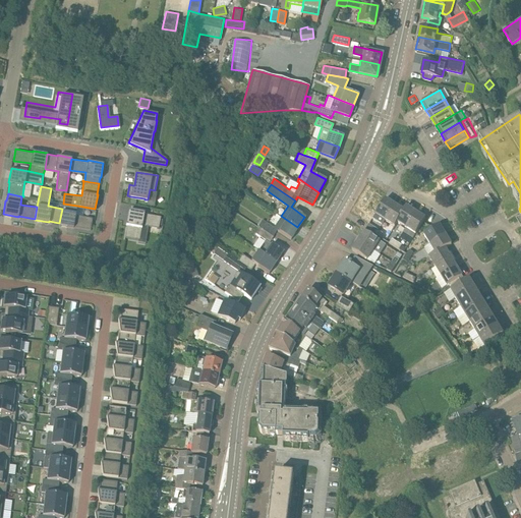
[(382,222),(385,217),(394,202),(386,196),(372,217),(382,222)]
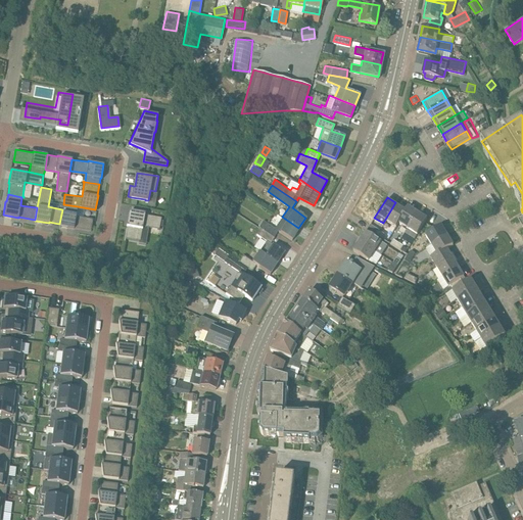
[(405,208),(395,202),(386,218),(395,224),(397,221),(405,209),(405,208)]
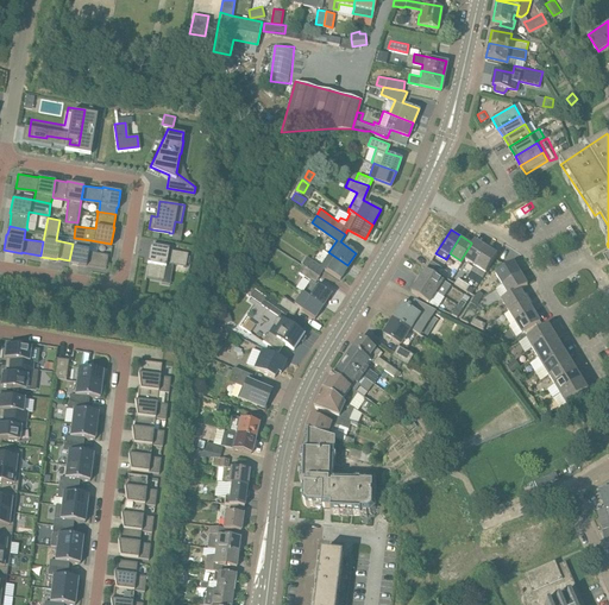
[(86,263),(106,266),(108,253),(88,250),(90,240),(74,238),(73,244),(69,260),(69,262),(86,265),(86,263)]
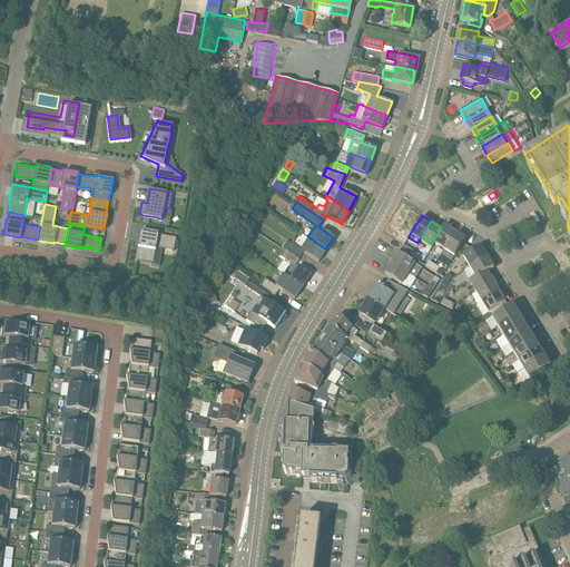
[(443,247),(454,230),(444,223),(441,227),(441,228),(433,241),(434,242),(443,247)]
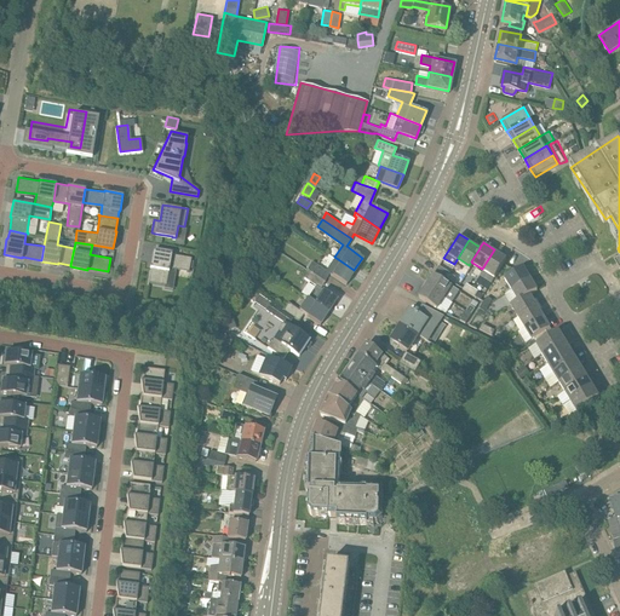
[(189,269),(191,255),(171,253),(172,251),(153,248),(150,266),(151,266),(149,281),(166,283),(170,266),(189,269)]
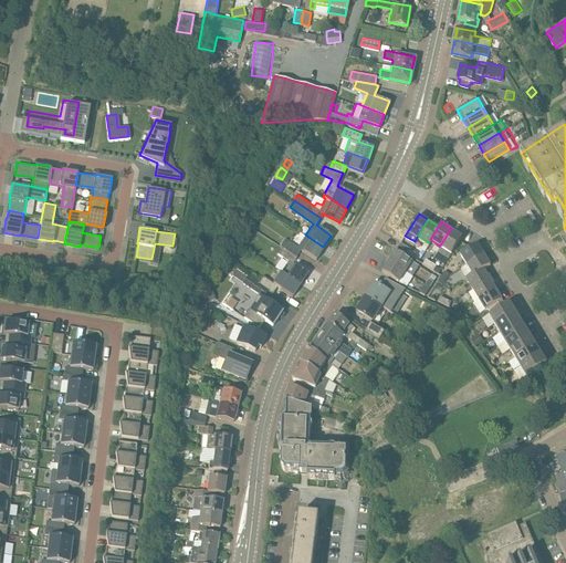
[(451,228),(440,246),(451,252),(462,235),(451,228)]
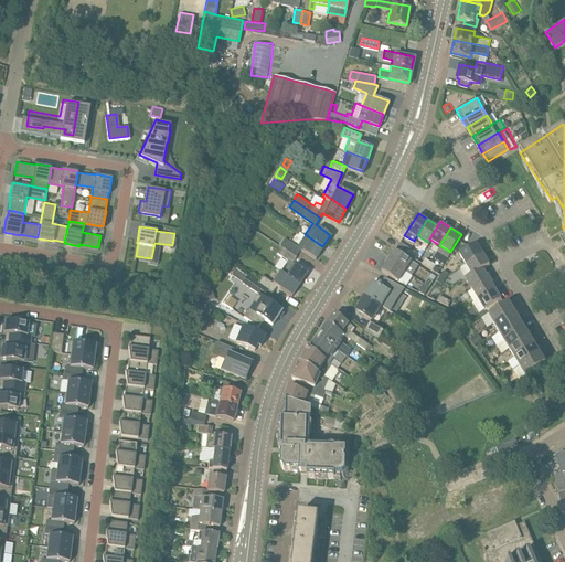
[(248,239),(243,234),(238,241),(245,244),(248,239)]
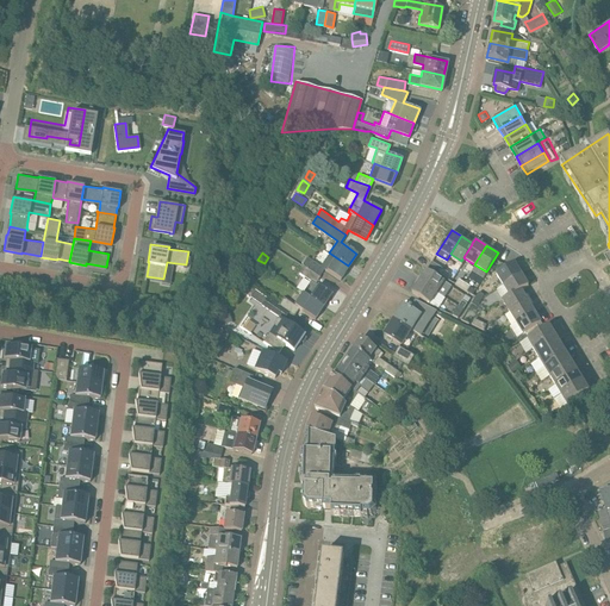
[(341,277),(348,266),(329,252),(321,264),(306,255),(302,263),(304,264),(319,274),(324,268),(341,277)]
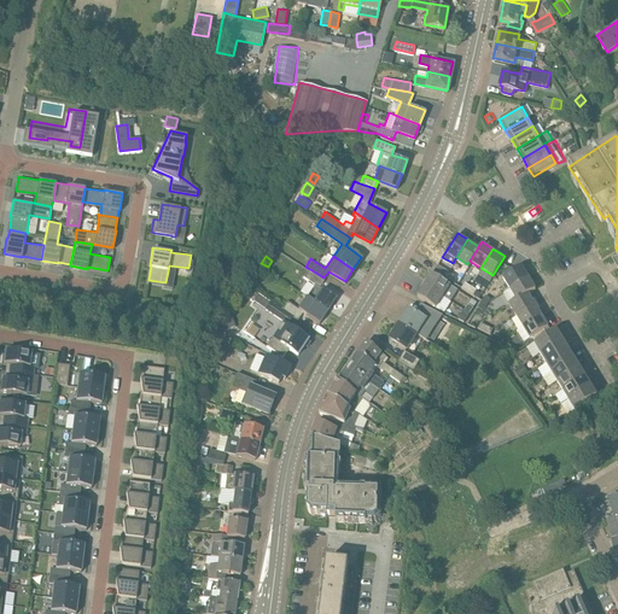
[(445,275),(448,270),(438,263),(432,272),(443,279),(445,275)]
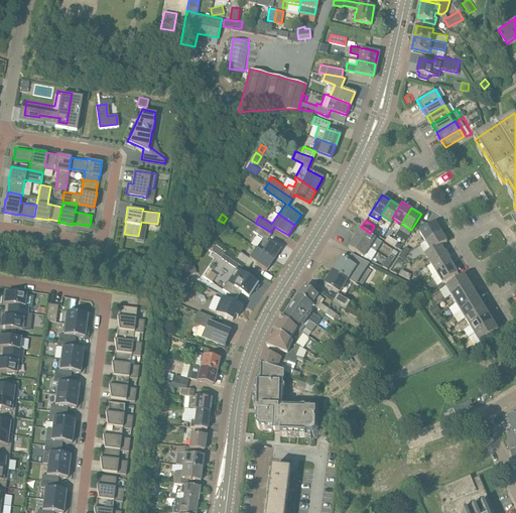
[(425,240),(440,231),(435,221),(419,230),(425,240)]
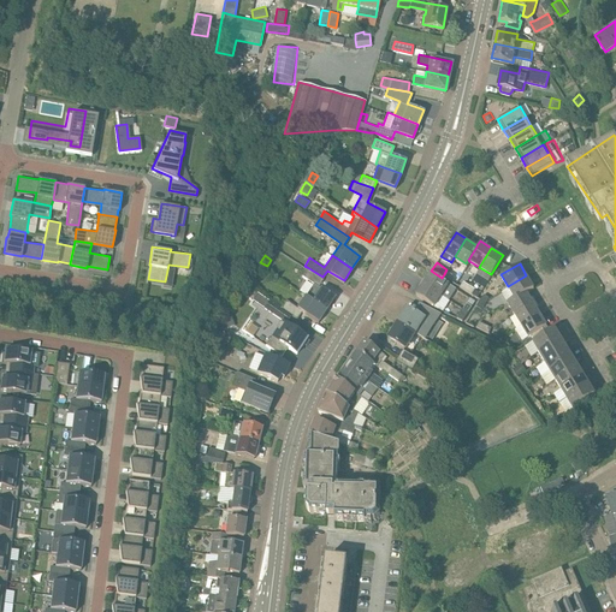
[(323,278),(323,277),(307,267),(302,274),(313,281),(304,293),(326,309),(335,296),(320,286),(318,285),(323,278)]
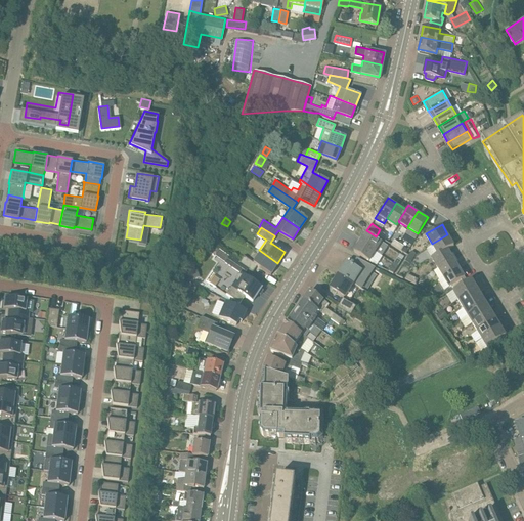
[(360,241),(376,251),(376,250),(382,253),(388,244),(381,240),(376,236),(366,230),(360,241)]
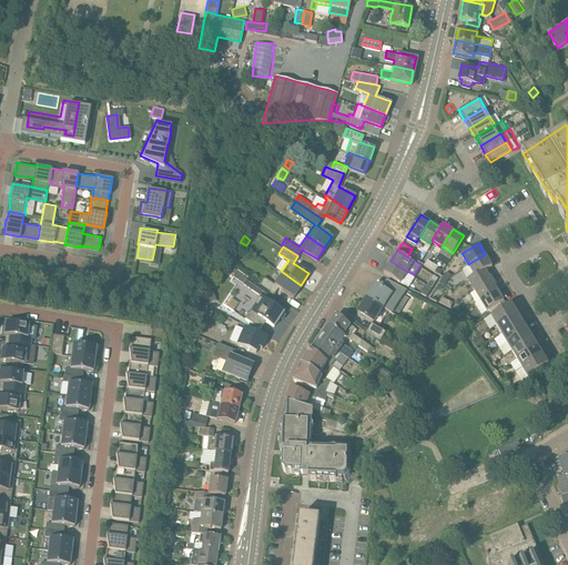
[(485,269),(492,264),(485,254),(468,264),(464,268),(469,276),(474,274),(485,268),(485,269)]
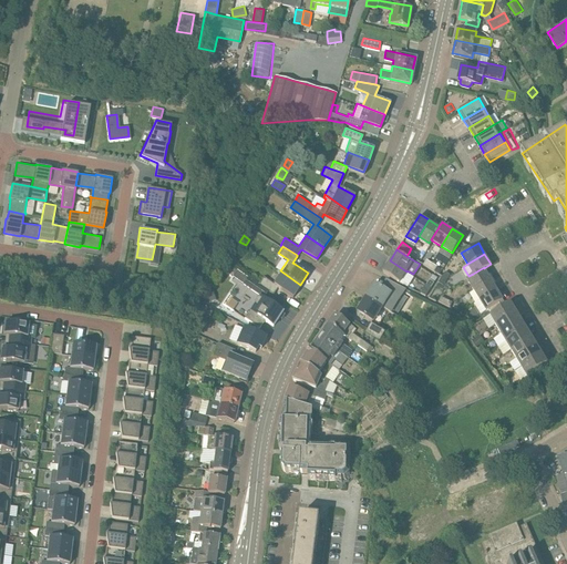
[(400,280),(406,272),(390,260),(383,270),(400,280)]
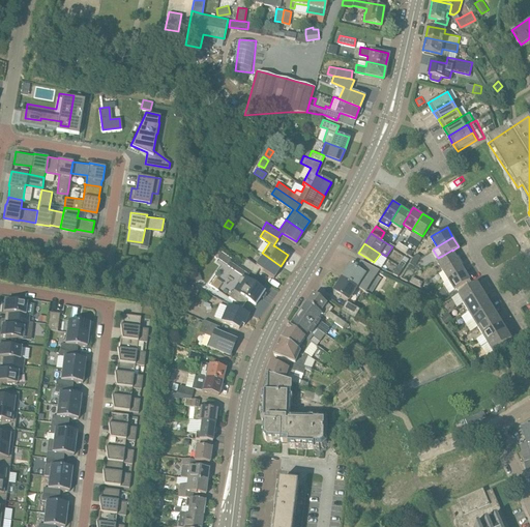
[(459,259),(452,251),(452,250),(442,256),(438,258),(436,259),(442,269),(459,259)]
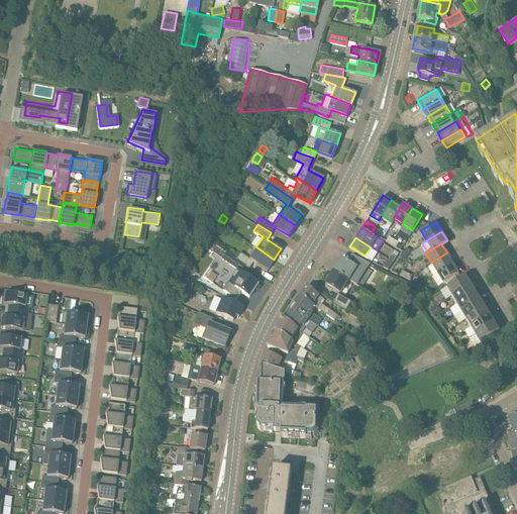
[(211,250),(221,257),(225,250),(215,244),(211,250)]
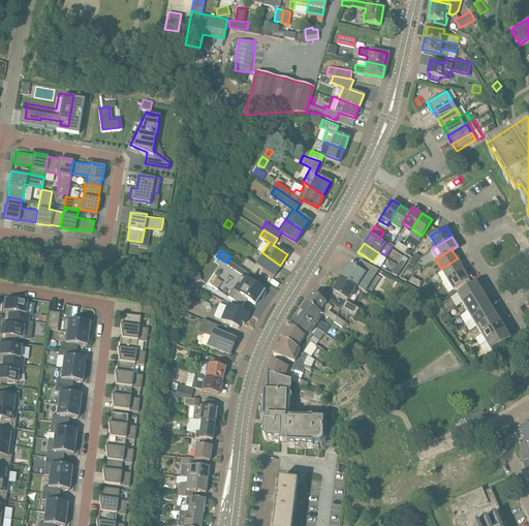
[(273,276),(280,266),(261,252),(254,264),(246,256),(242,263),(236,259),(250,269),(255,272),(258,267),(273,276)]
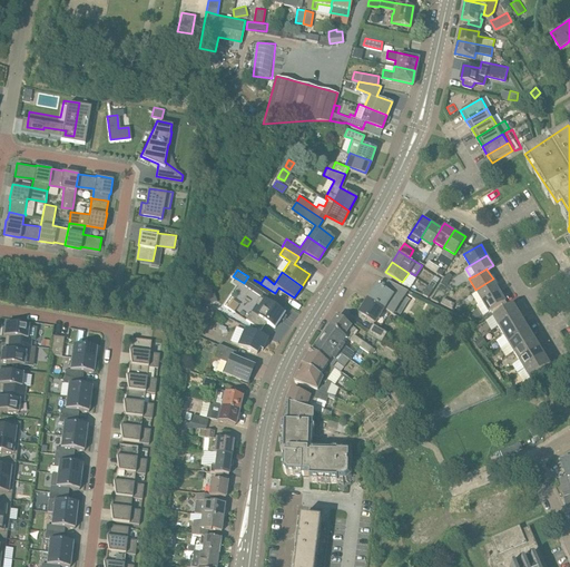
[(269,290),(254,280),(249,276),(248,276),(244,283),(244,284),(261,295),(251,310),(245,319),(261,329),(266,320),(274,325),(283,312),(264,299),(269,290)]
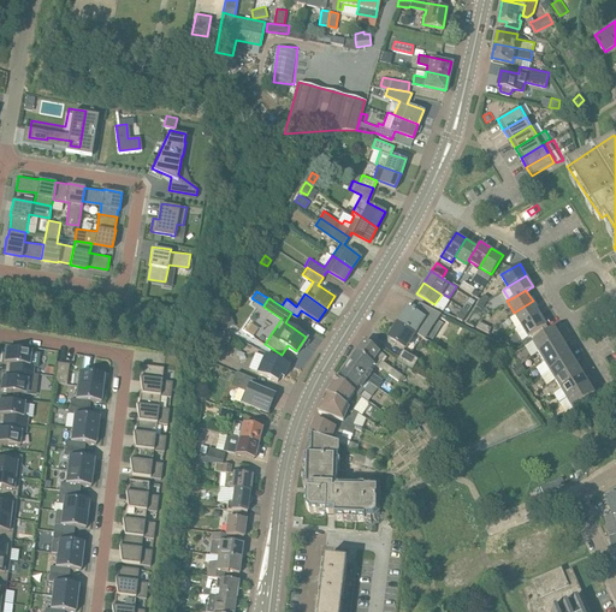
[(398,320),(421,334),(425,337),(434,324),(430,320),(437,309),(420,301),(414,310),(407,307),(398,320)]
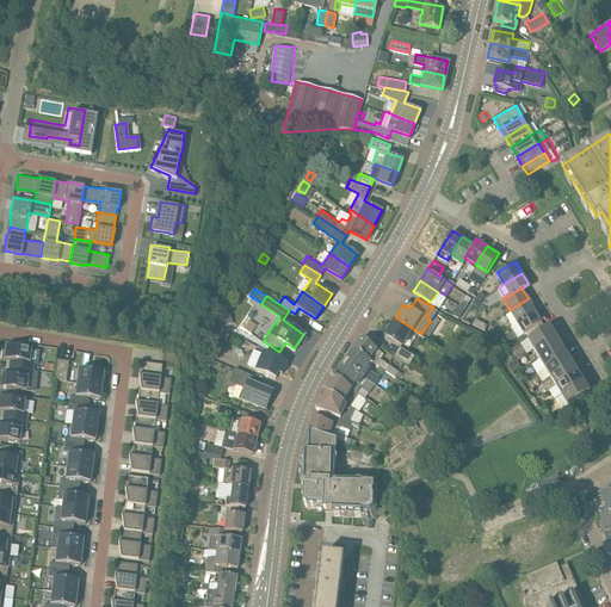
[(517,321),(535,310),(529,298),(510,310),(517,321)]
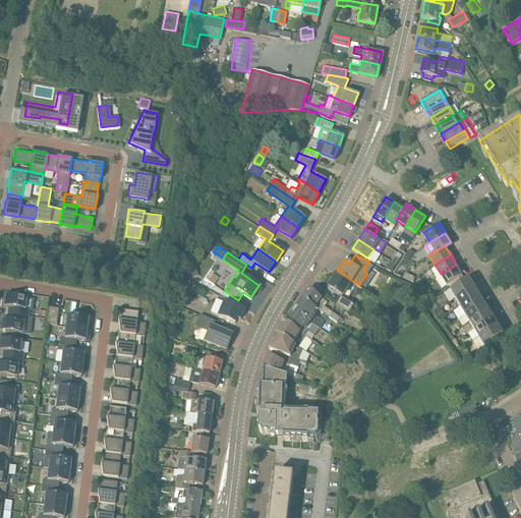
[(391,270),(395,263),(391,261),(387,268),(391,270)]
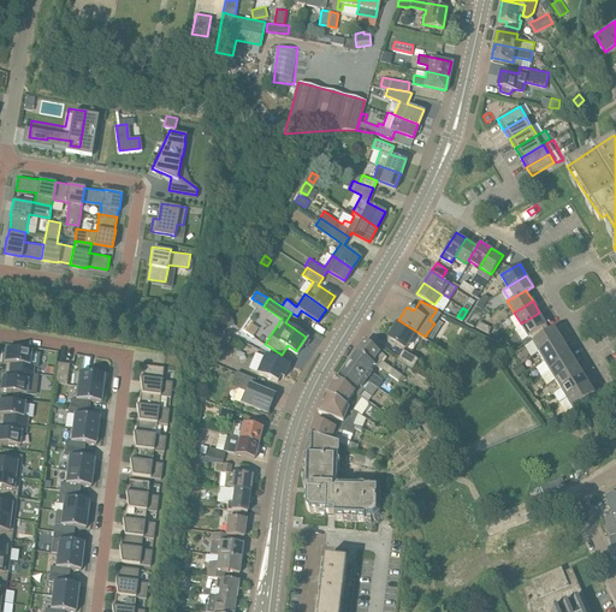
[(235,324),(230,312),(218,316),(223,327),(235,324)]
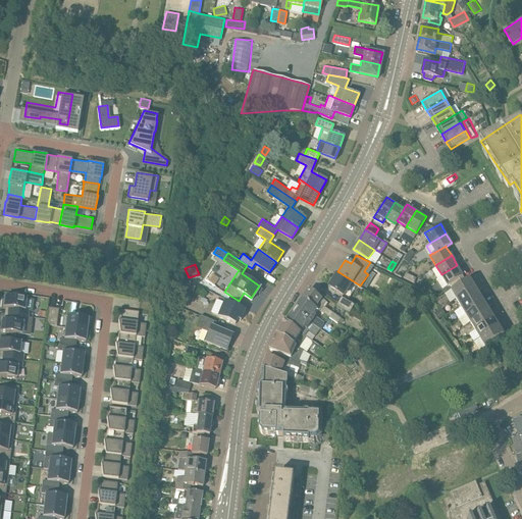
[(441,274),(447,284),(463,274),(457,265),(441,274)]
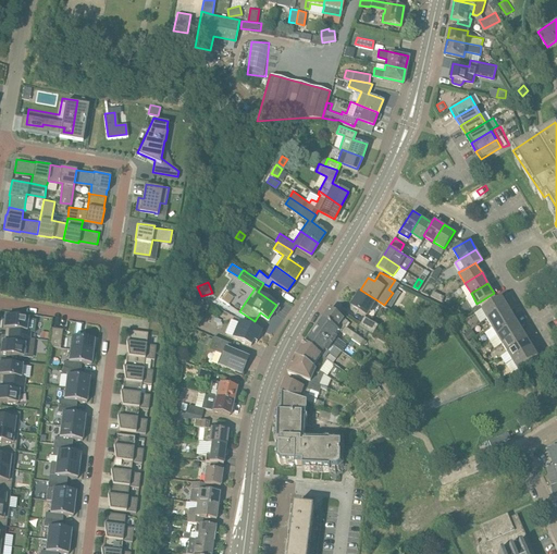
[(371,319),(381,303),(360,290),(359,292),(358,292),(355,296),(356,297),(351,304),(368,314),(367,316),(371,319)]
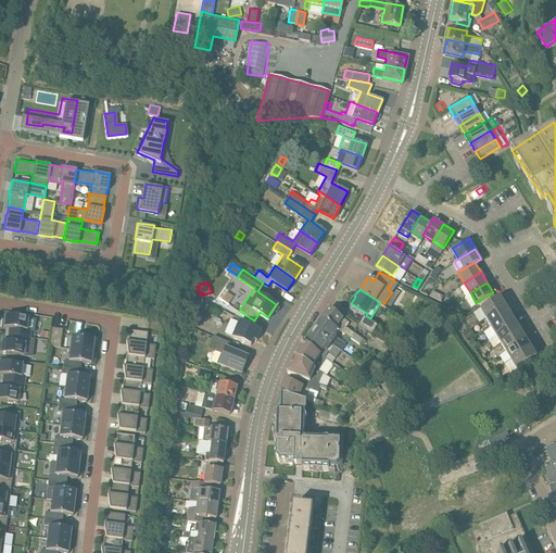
[(494,296),(493,292),(484,298),(479,301),(481,303),(494,296)]
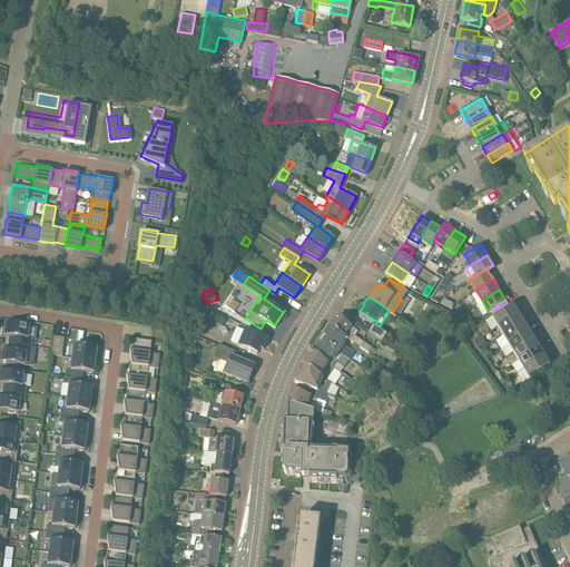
[(498,325),(519,313),(513,304),(493,316),(498,325)]
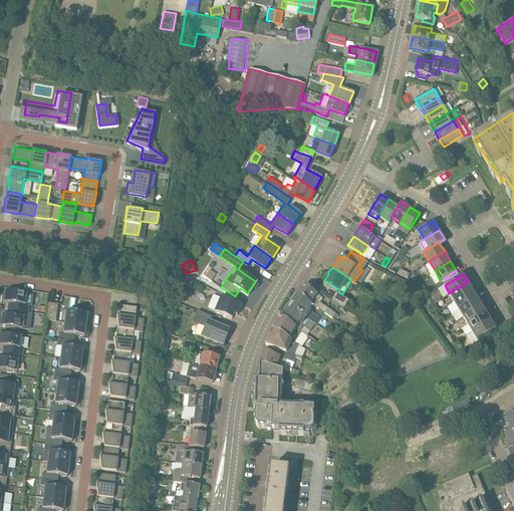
[(190,286),(175,280),(175,282),(171,280),(164,295),(174,299),(175,296),(184,300),(190,286)]
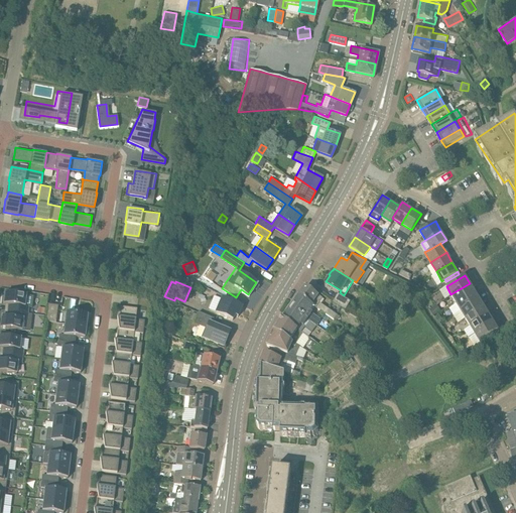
[(456,301),(474,290),(470,283),(450,294),(456,301)]
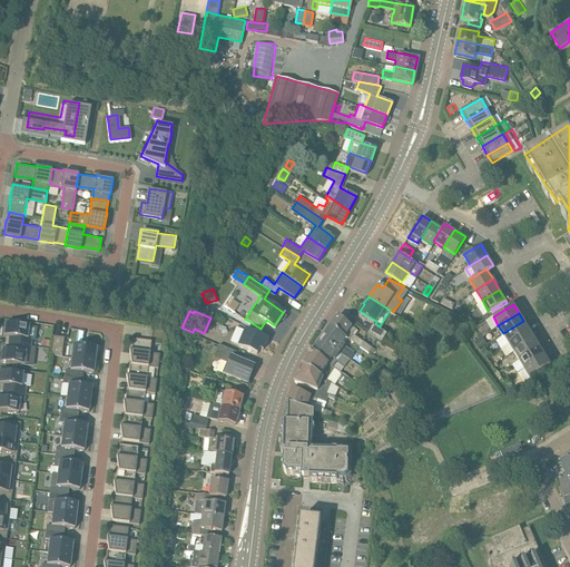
[(330,325),(346,336),(369,351),(372,345),(353,332),(356,328),(337,314),(330,325)]
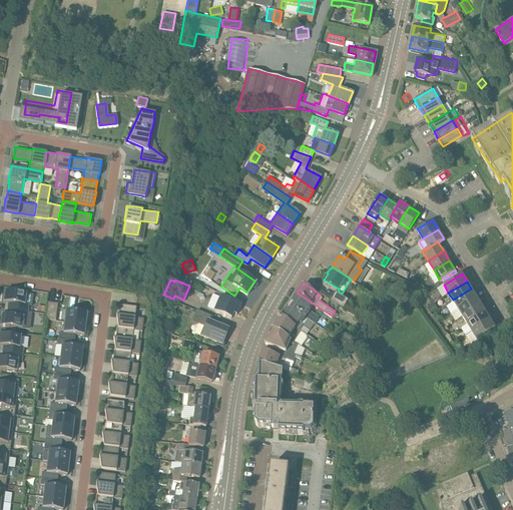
[(26,292),(5,289),(3,301),(9,301),(8,307),(28,310),(28,303),(24,302),(26,292)]
